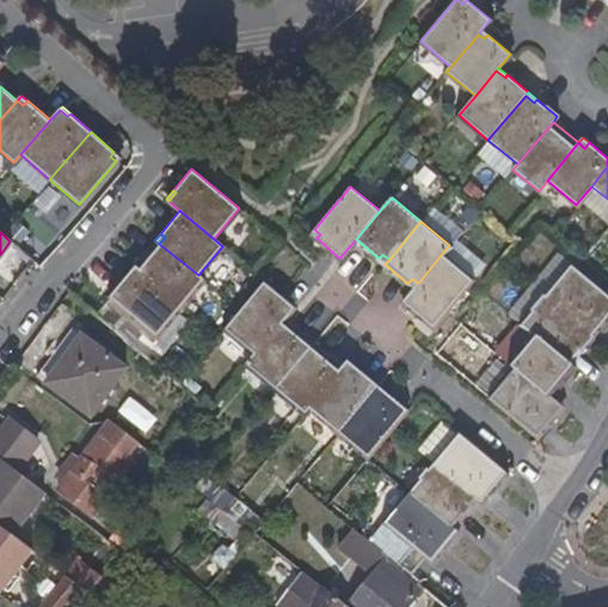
[(154,240),(133,265),(180,305),(203,280),(198,275),(159,244),(154,240)]
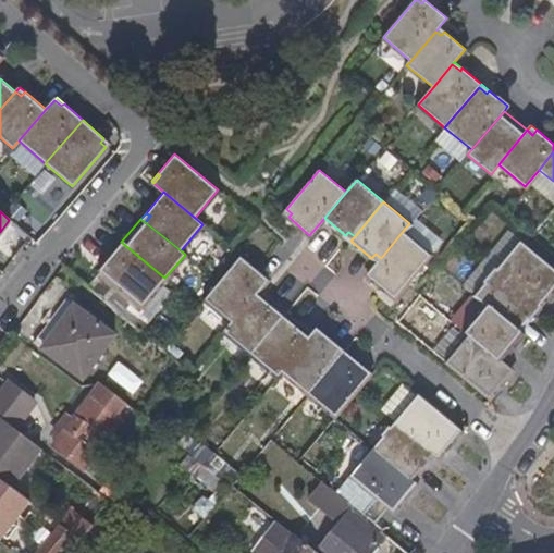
[(403,231),(381,258),(377,262),(367,275),(386,291),(388,289),(396,295),(407,283),(430,254),(403,231)]
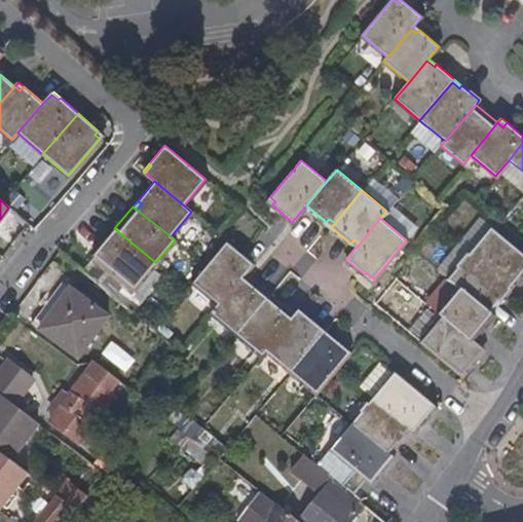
[(329,219),(326,222),(331,227),(335,223),(329,219)]
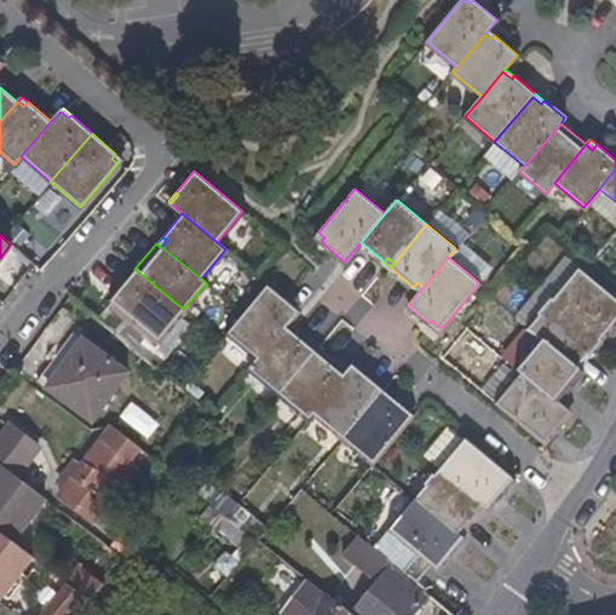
[(577,268),(552,298),(598,337),(600,339),(615,319),(615,311),(615,310),(615,299),(611,295),(577,268)]
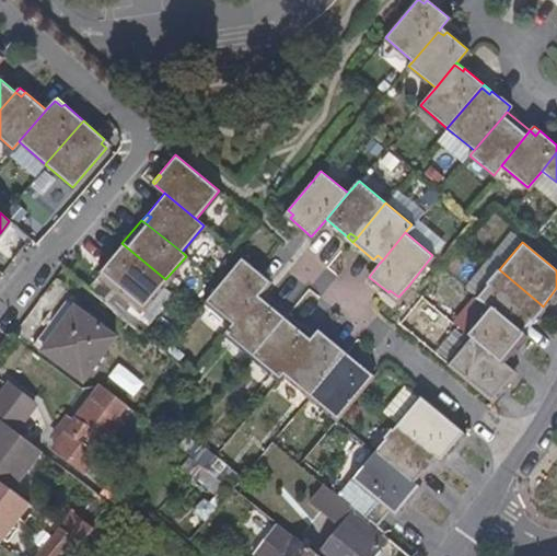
[(104,265),(108,268),(103,274),(117,286),(143,307),(165,279),(122,243),(104,265)]
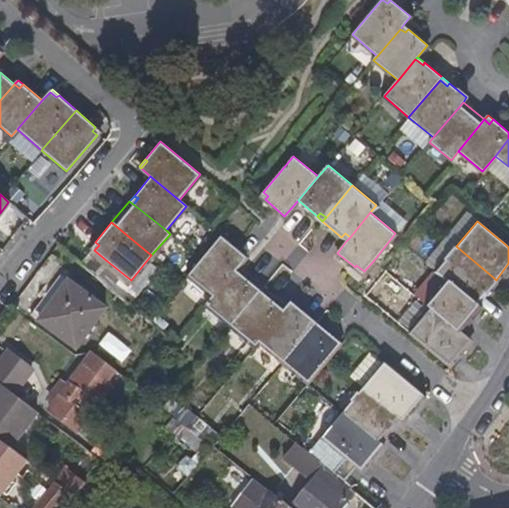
[(221,235),(219,237),(227,244),(228,241),(221,235)]
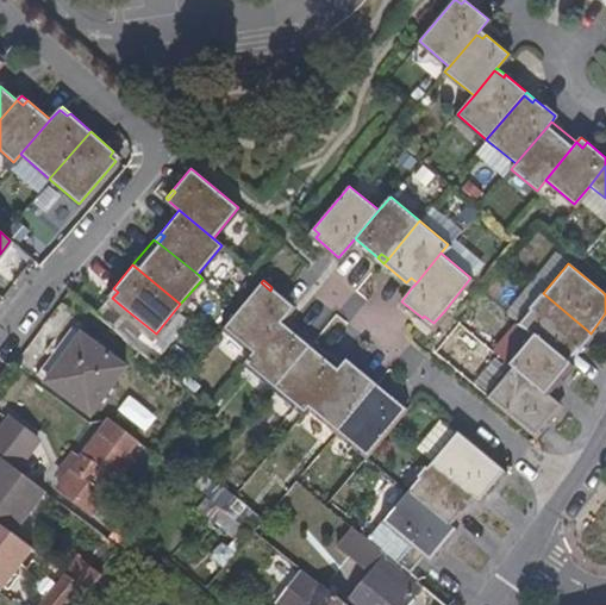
[(543,293),(529,281),(504,310),(519,322),(543,293)]
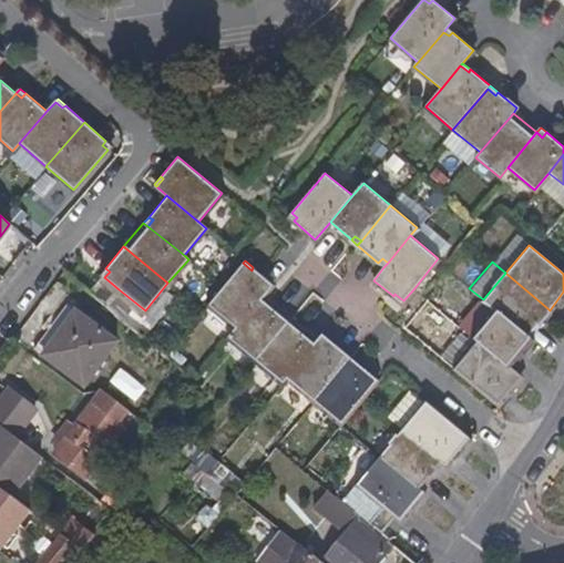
[(243,263),(223,288),(208,305),(235,328),(256,303),(260,298),(273,283),(253,267),(252,270),(243,263)]
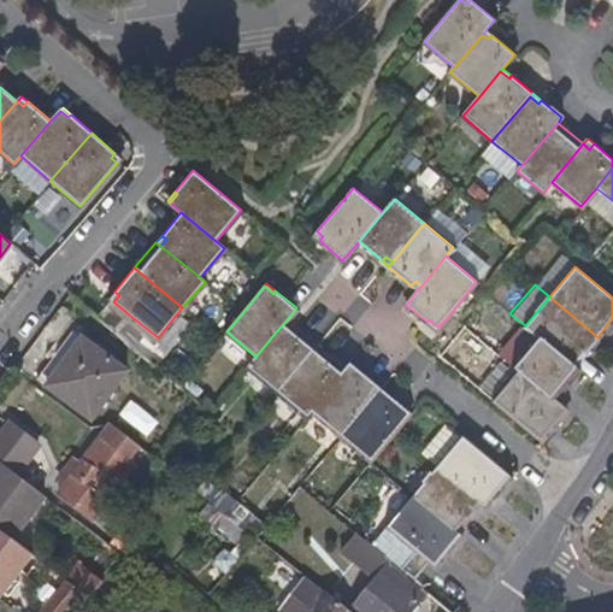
[(119,295),(115,292),(108,298),(113,301),(119,295)]
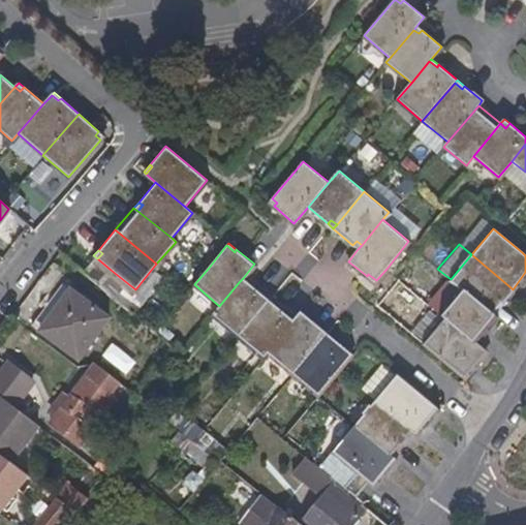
[(451,279),(461,288),(492,314),(506,297),(504,295),(511,287),(471,254),(451,279)]
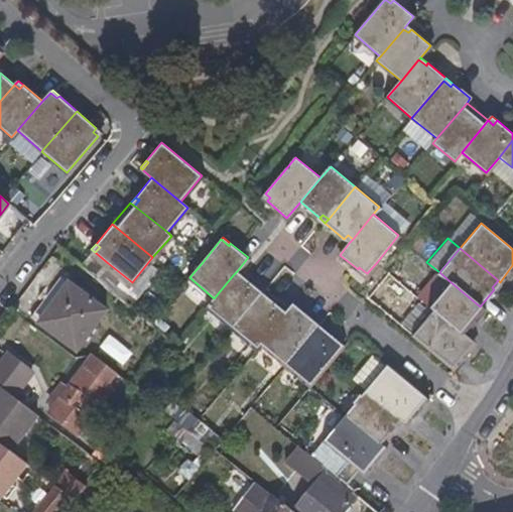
[(95,252),(91,249),(79,263),(96,278),(108,263),(95,252)]
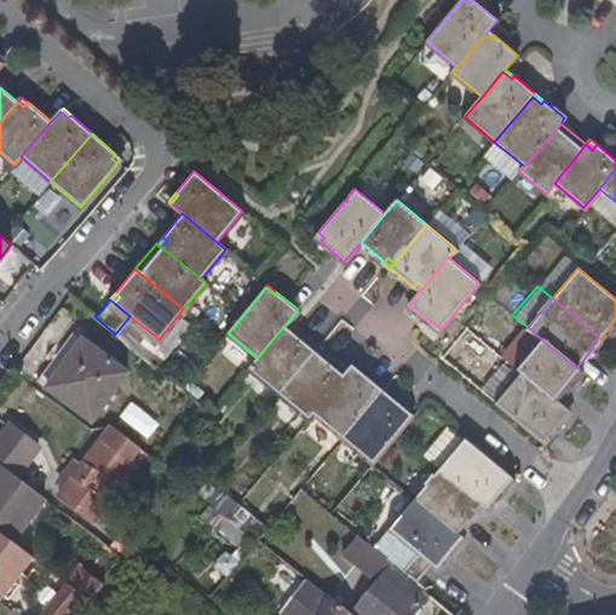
[(431,321),(430,323),(438,331),(441,328),(431,321)]
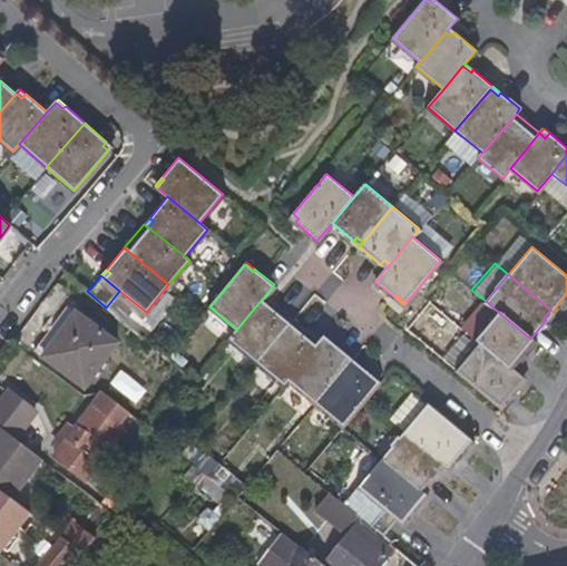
[(264,309),(257,304),(236,330),(227,340),(255,362),(285,327),(289,322),(267,304),(264,309)]
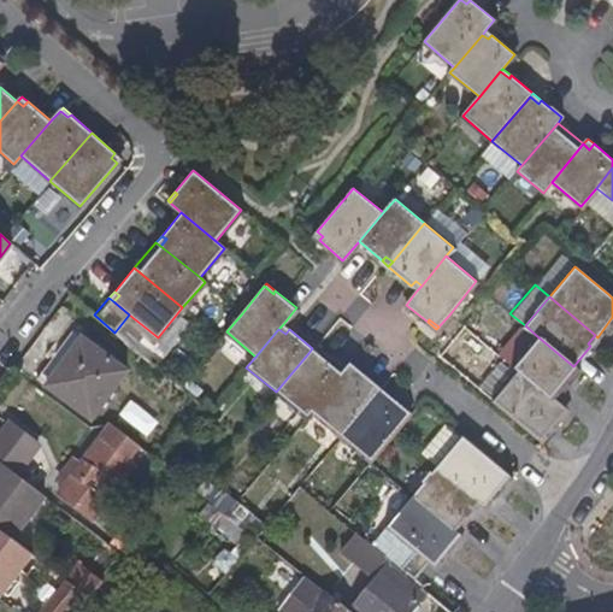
[(70,330),(47,362),(57,369),(45,386),(89,419),(124,370),(70,330)]
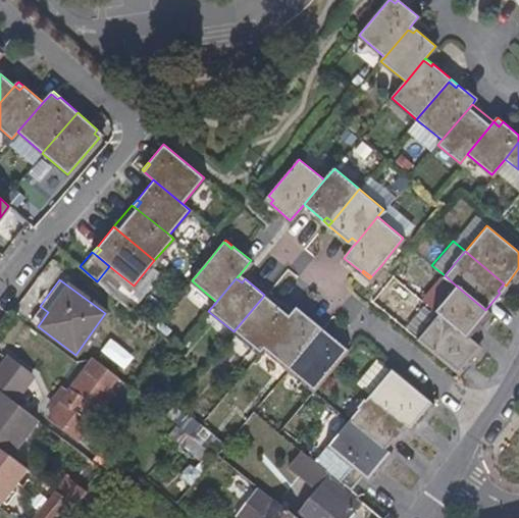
[(506,286),(504,283),(498,291),(500,293),(506,286)]
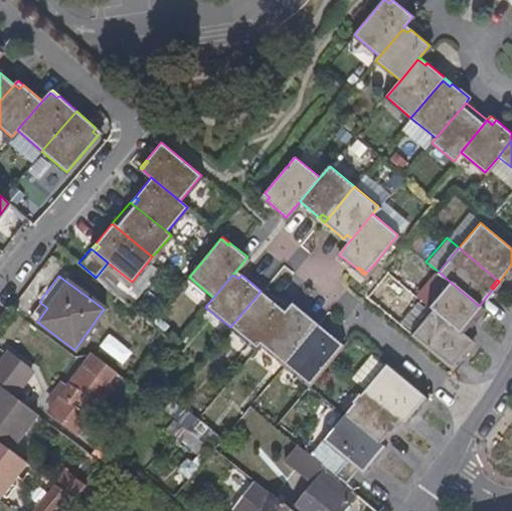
[(428,305),(432,309),(462,334),(471,324),(468,322),(474,315),(476,317),(483,310),(479,306),(449,281),(428,305)]
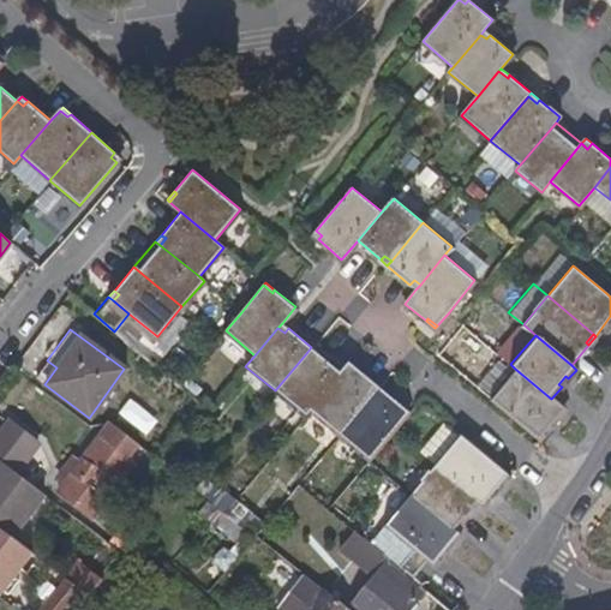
[(313,357),(307,352),(275,390),(305,413),(309,410),(341,371),(317,352),(313,357)]
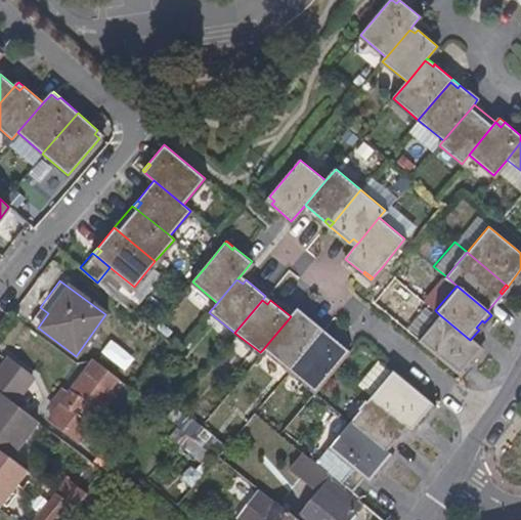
[(435,310),(426,302),(404,328),(419,340),(439,314),(435,310)]
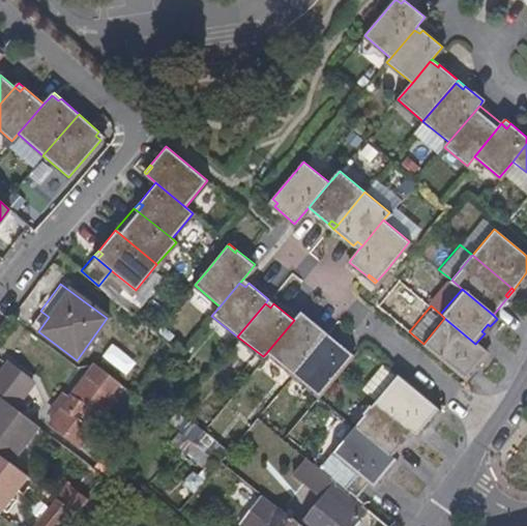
[(49,317),(40,311),(30,325),(38,331),(49,317)]
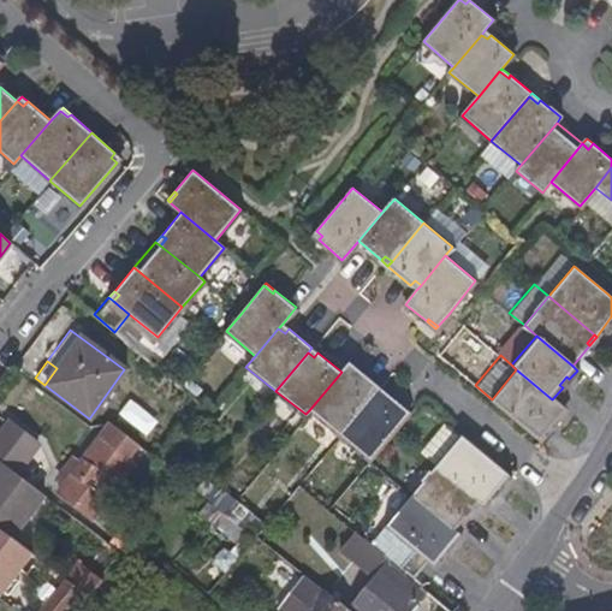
[(350,362),(348,365),(356,372),(358,369),(350,362)]
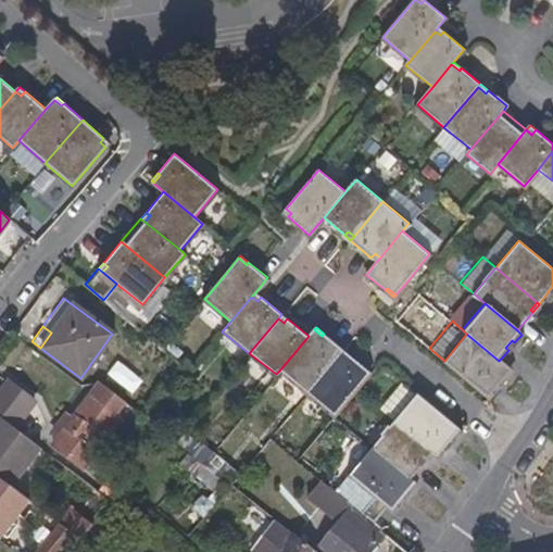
[(314,329),(309,336),(279,371),(305,392),(340,351),(342,349),(324,334),(322,336),(314,329)]
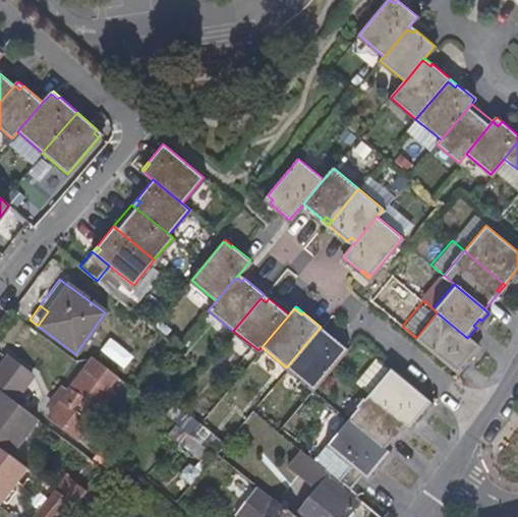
[(437,312),(416,338),(457,371),(472,354),(470,351),(475,344),(467,338),(437,312)]
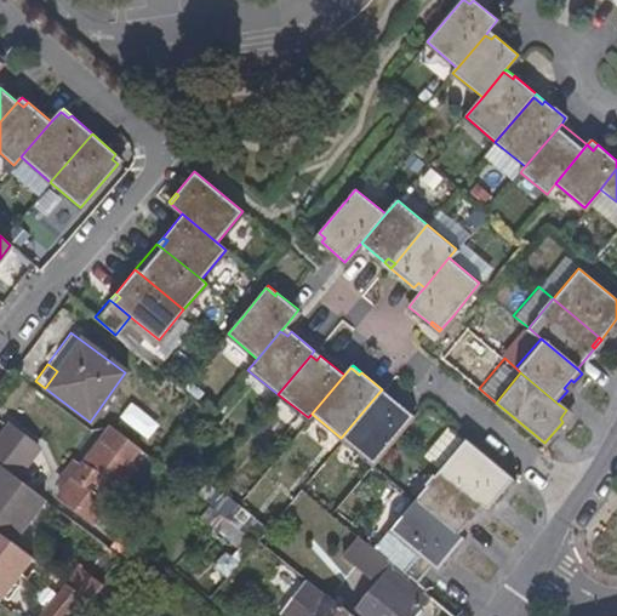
[(573,382),(571,380),(564,388),(567,391),(573,382)]
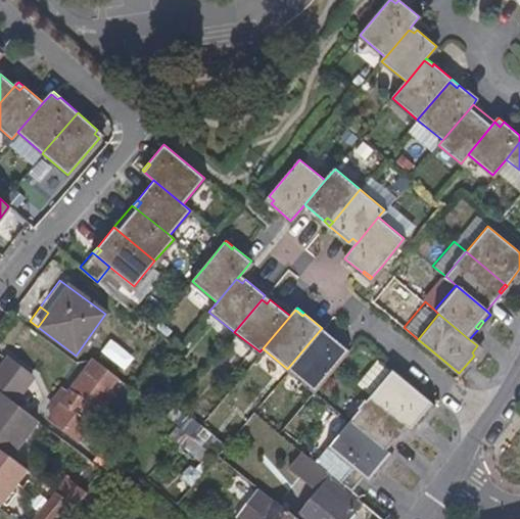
[(322,328),(320,330),(328,336),(330,334),(322,328)]
